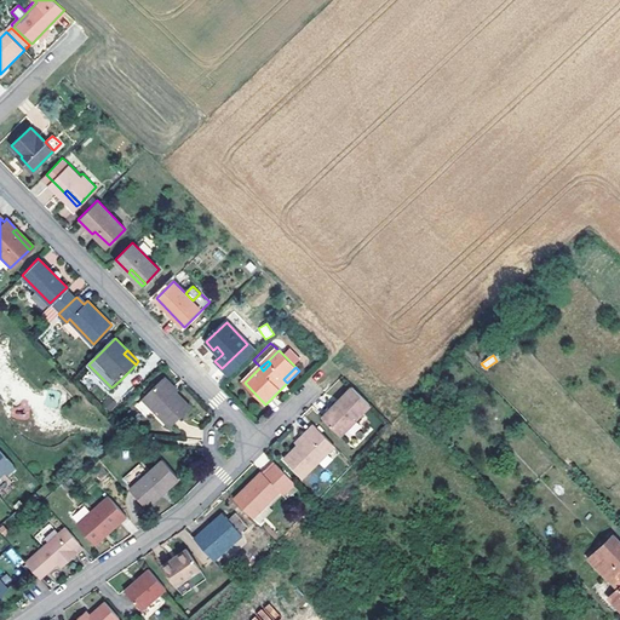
[(168,377),(165,379),(178,392),(181,389),(168,377)]
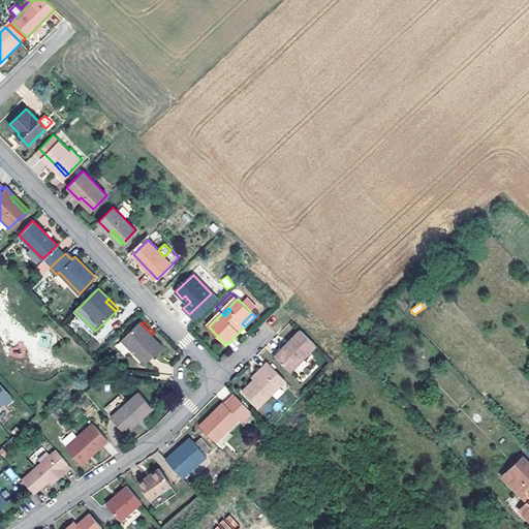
[(164,348),(152,335),(141,323),(124,340),(148,365),(164,348)]
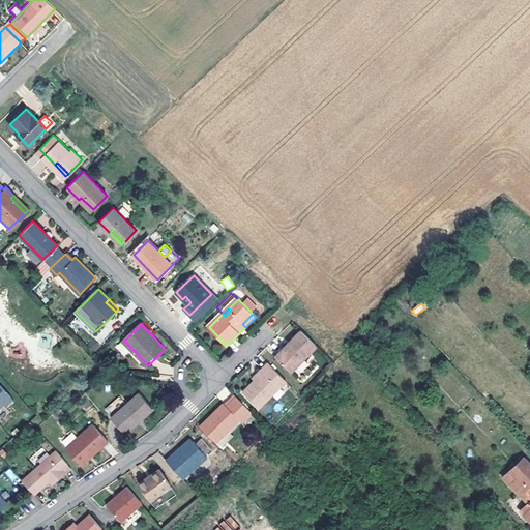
[(286,348),(275,358),(289,372),(315,346),(299,331),(285,346),(286,348)]
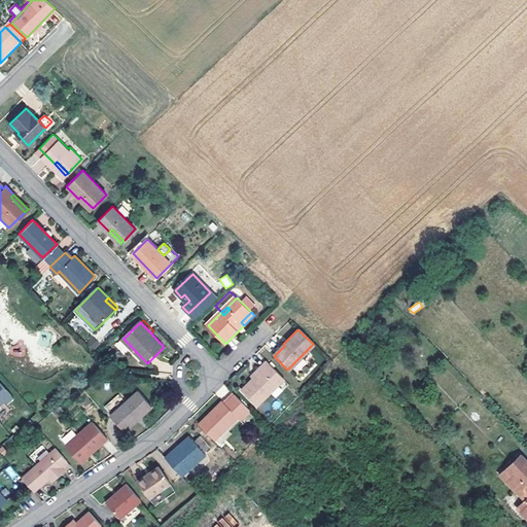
[(272,353),(274,356),(284,346),(283,344),(282,343),(272,353)]
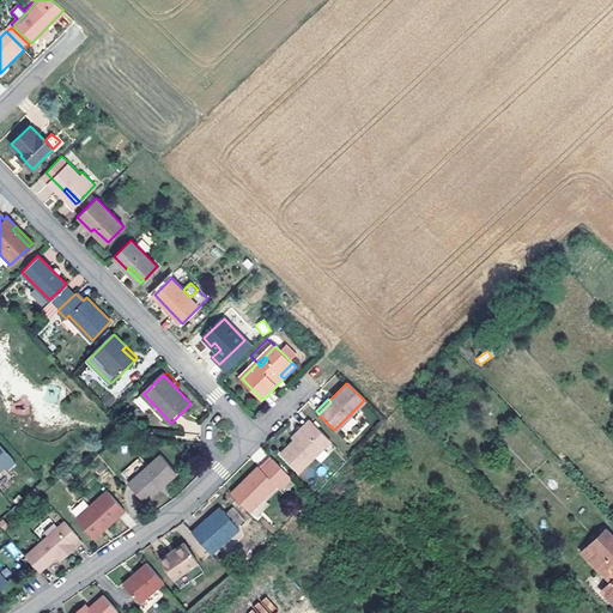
[(305,430),(295,441),(281,454),(299,472),(315,456),(331,441),(310,419),(303,426),(305,430)]
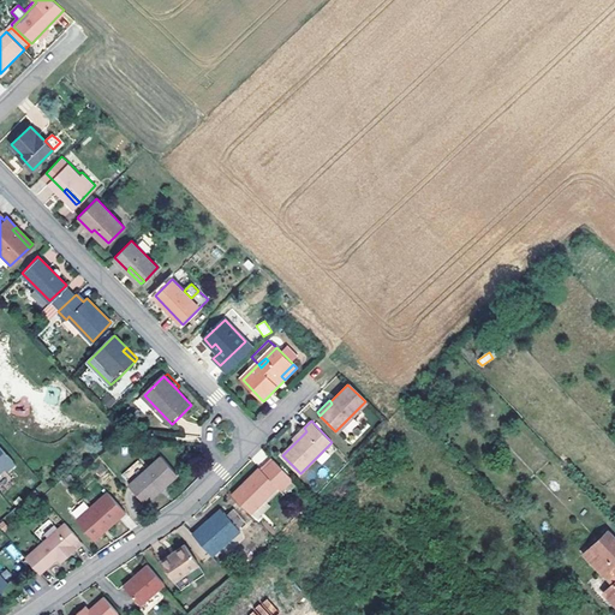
[(306,431),(304,428),(293,439),(296,442),(306,431)]
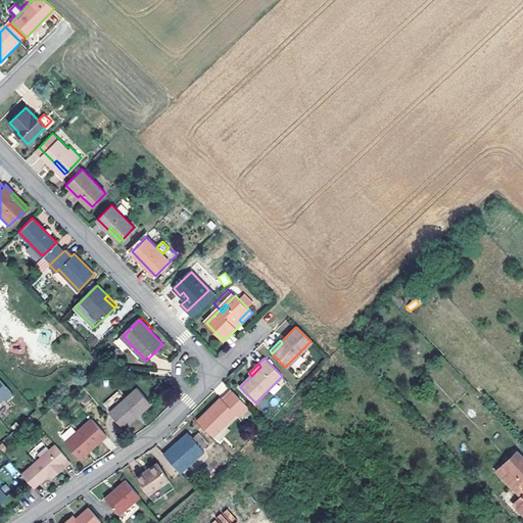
[(274,394),(287,381),(282,376),(269,389),(274,394)]
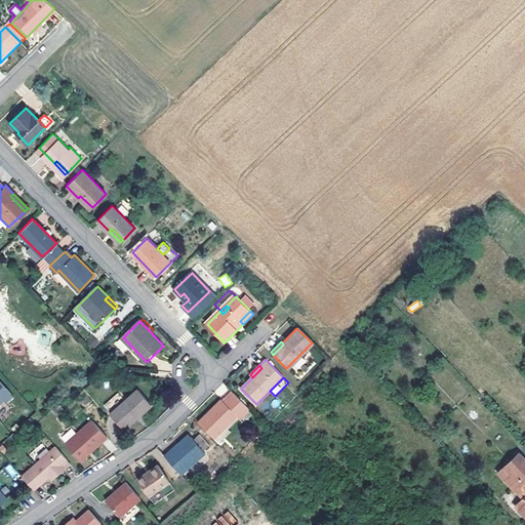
[(13,396),(0,379),(0,403),(6,398),(8,401),(13,396)]
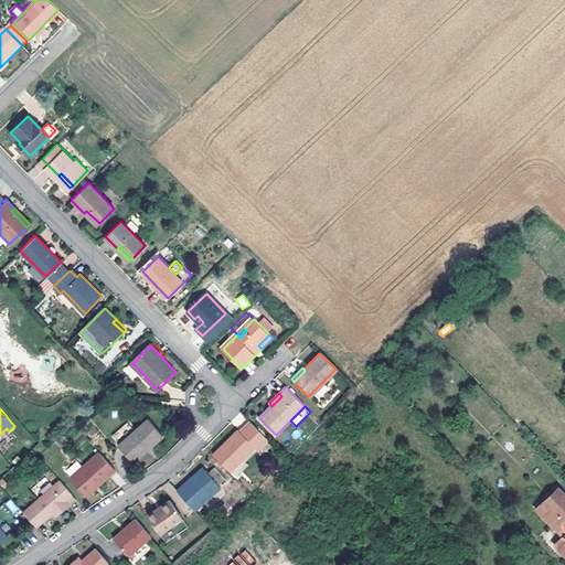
[(121,445),(135,460),(147,449),(149,451),(164,436),(149,420),(136,433),(121,445)]
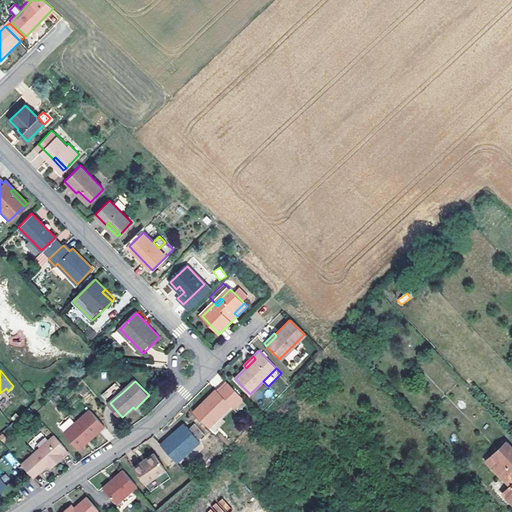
[(195,413),(209,427),(235,401),(239,405),(244,399),(229,385),(221,393),(217,390),(195,413)]
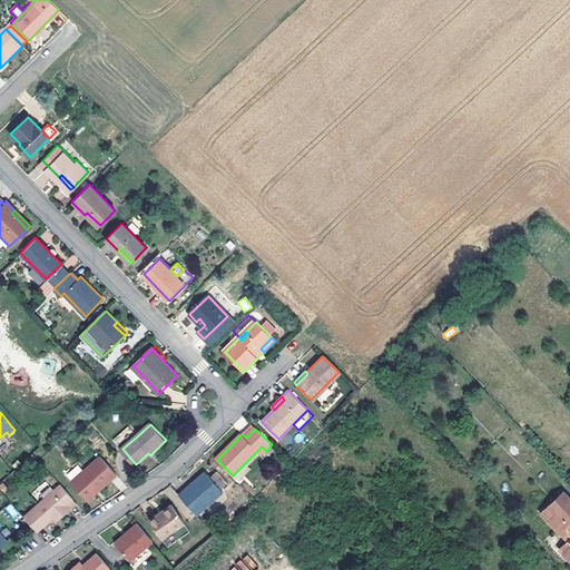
[(118,444),(123,449),(137,436),(133,431),(118,444)]
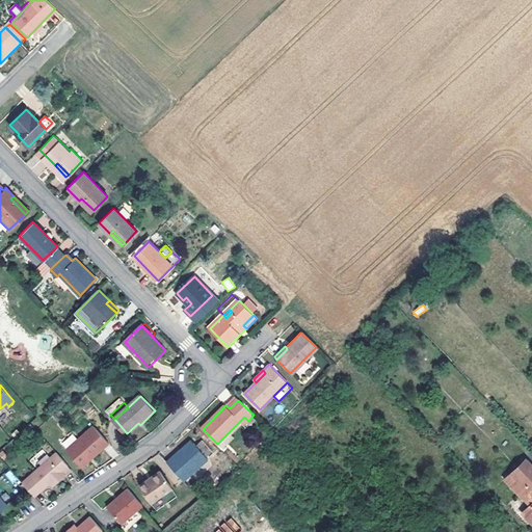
[(113,420),(126,433),(127,433),(114,419),(113,420)]
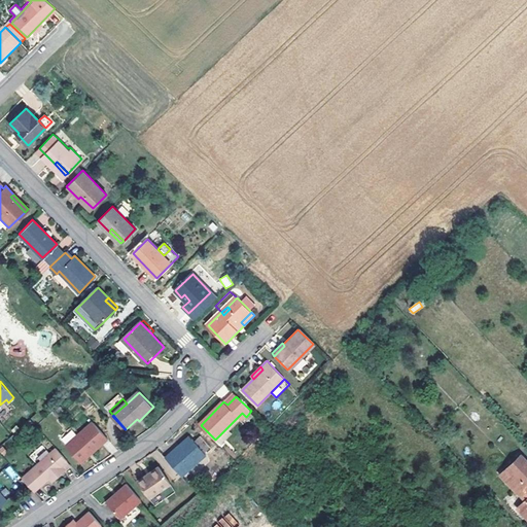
[(140,422),(139,421),(137,419),(126,429),(129,432),(140,422)]
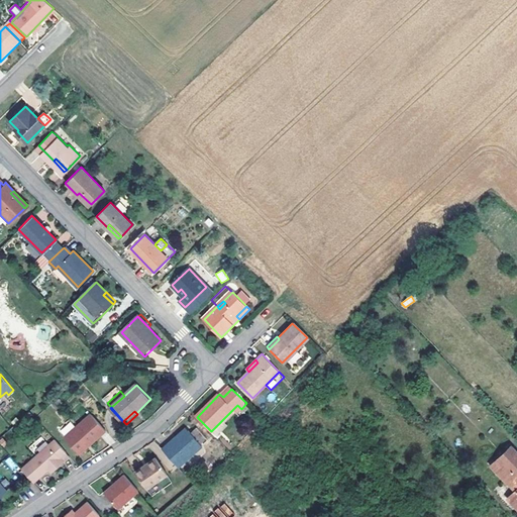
[(93,439),(95,442),(107,431),(92,414),(67,437),(79,451),(93,439)]
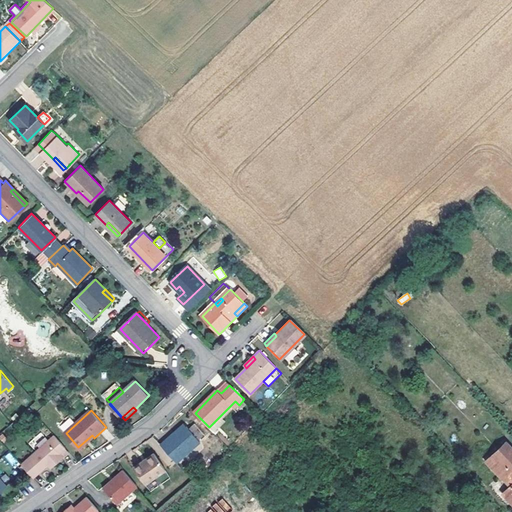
[(185,423),(168,439),(171,442),(188,427),(185,423)]
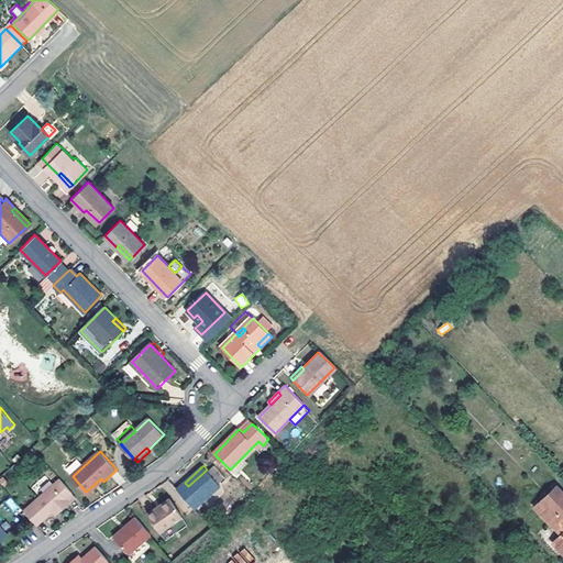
[(209,472),(207,470),(188,486),(185,483),(177,489),(195,508),(228,479),(216,466),(209,472)]
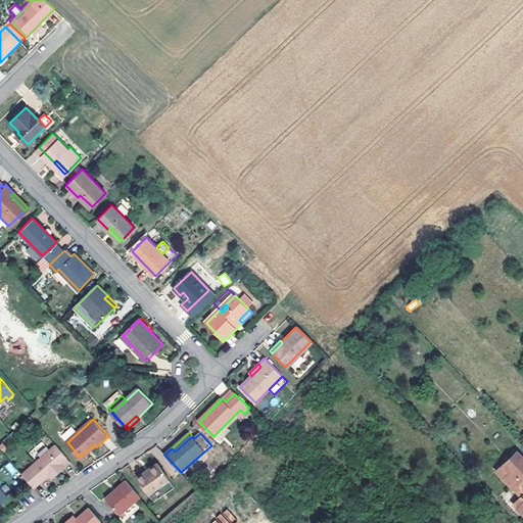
[(94,444),(80,457),(83,460),(96,447),(94,444)]
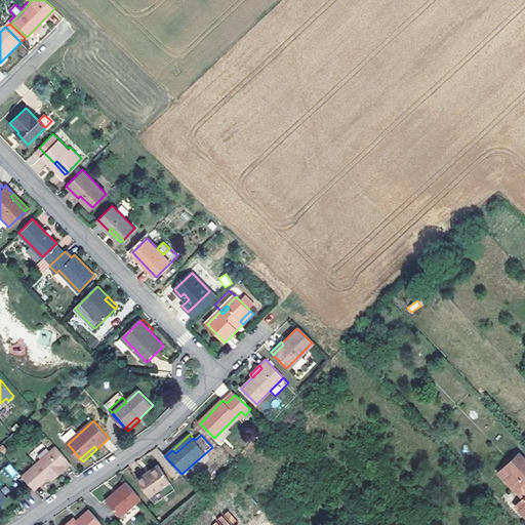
[(33,488),(35,490),(49,478),(54,474),(57,478),(67,470),(63,466),(69,460),(56,447),(24,477),(28,482),(33,488)]
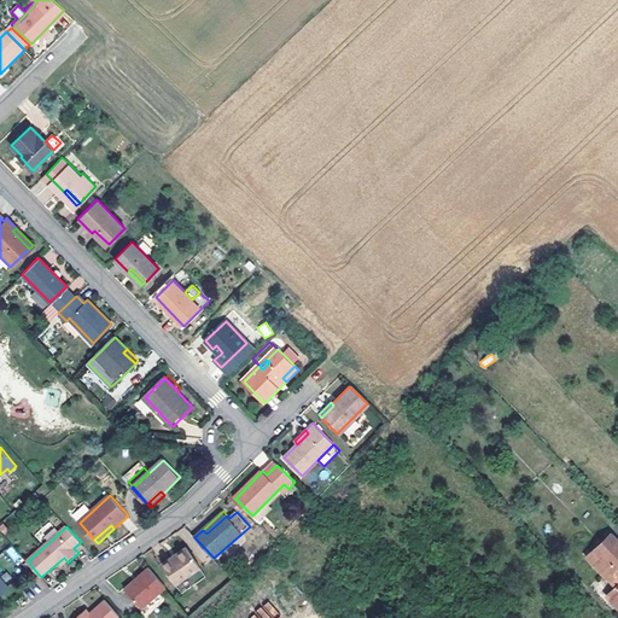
[(606,595),(617,608),(617,541),(610,534),(593,549),(599,555),(592,561),(606,577),(611,572),(617,579),(617,582),(614,587),(606,595)]
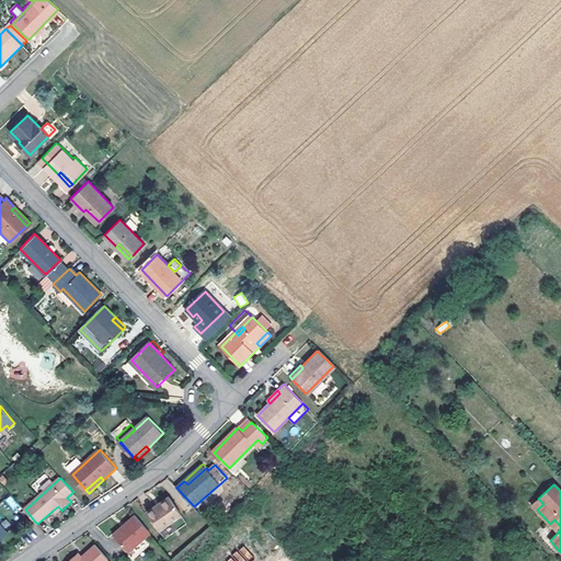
[(67,497),(71,502),(78,496),(73,492),(67,497)]
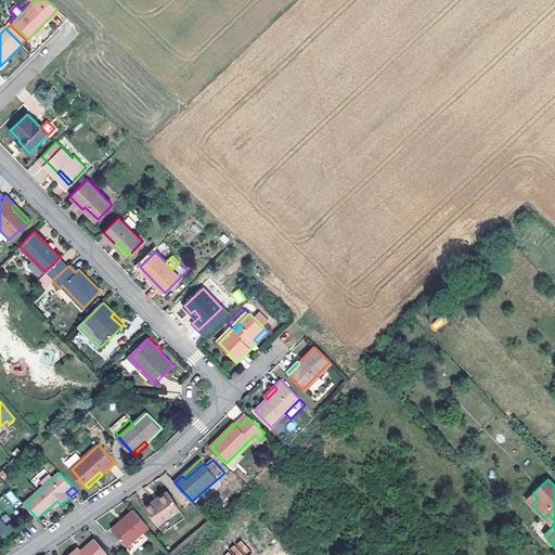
[(158,524),(180,508),(168,491),(146,506),(158,524)]
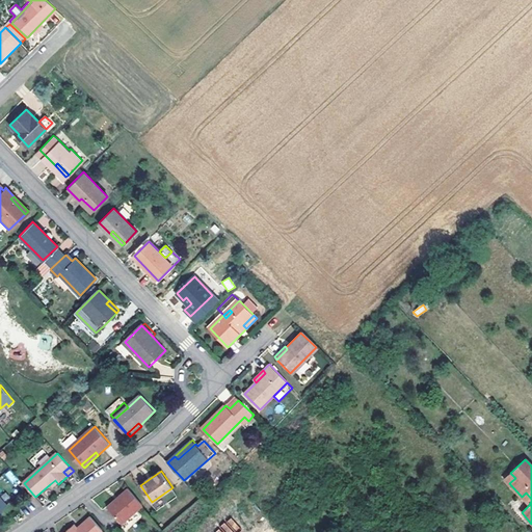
[(515,478),(510,473),(504,478),(509,483),(515,478)]
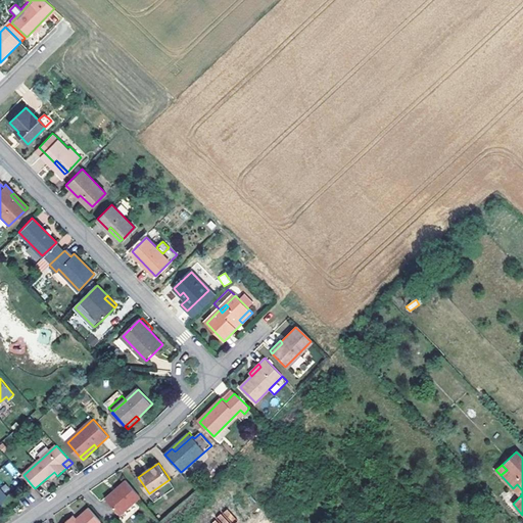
[(140,495),(126,479),(105,497),(120,514),(140,495)]
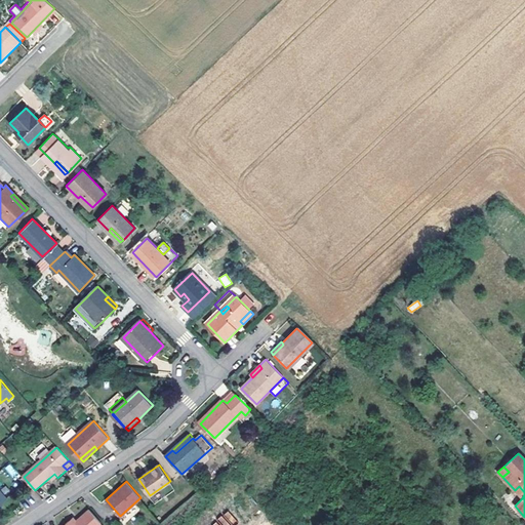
[(524,492),(519,486),(515,490),(522,498),(524,494),(524,492)]
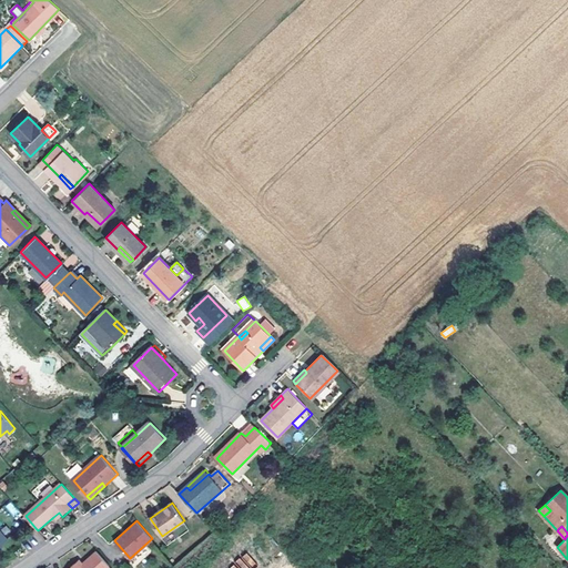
[(107,567),(110,566),(97,551),(79,567),(74,564),(69,567),(107,567)]
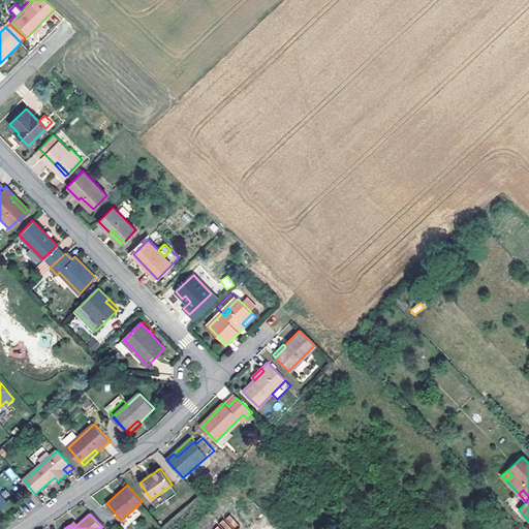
[(212,528),(235,528),(240,526),(229,515),(212,528)]
